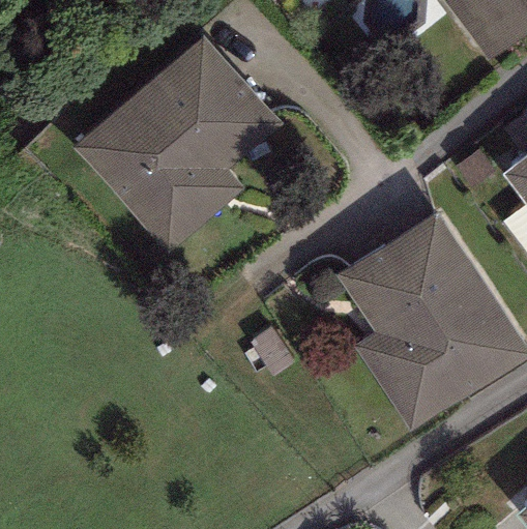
[(444,0),(492,62),(526,34),(526,0),(444,0)]
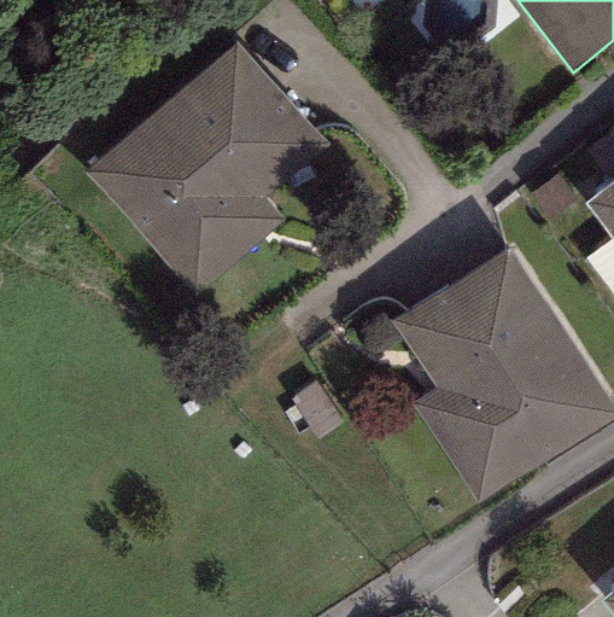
[(327,145),(237,41),(87,170),(197,296),(285,220),(265,198),(327,145)]
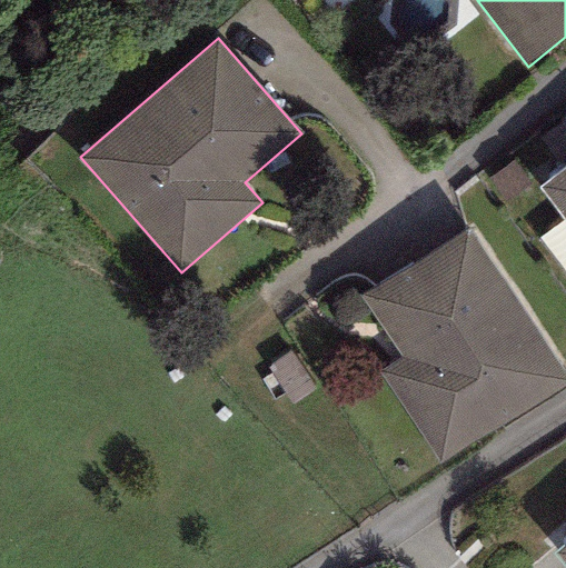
[(515,160),(487,180),(505,205),(533,185),(515,160)]
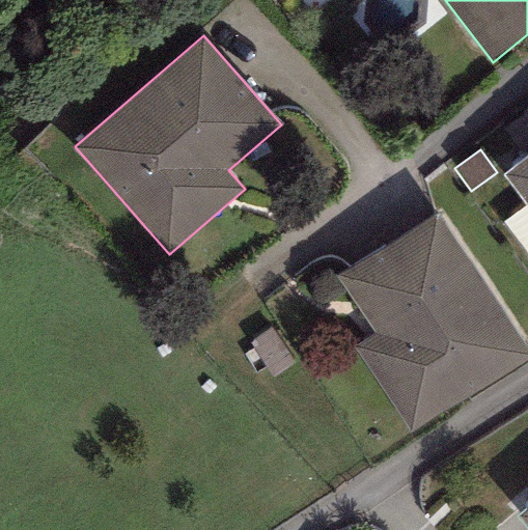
[(527,156),(503,174),(527,205),(527,156)]
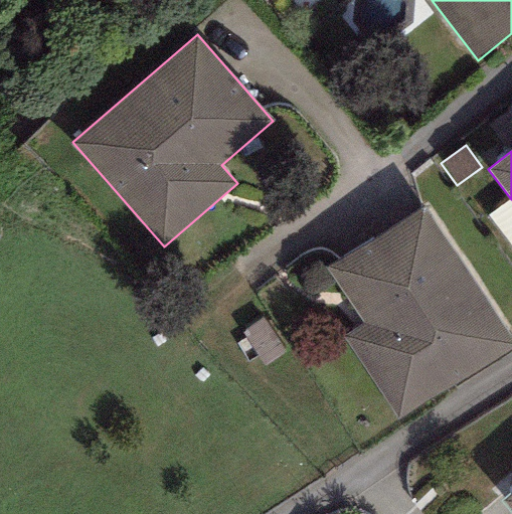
[(511,335),(424,204),(327,270),(363,324),(344,336),(400,421),(511,347),(511,335)]
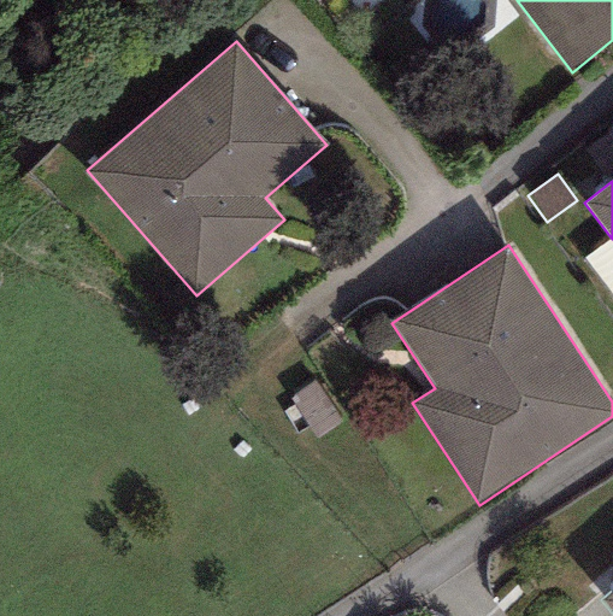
[(612,591),(602,600),(612,611),(612,591)]
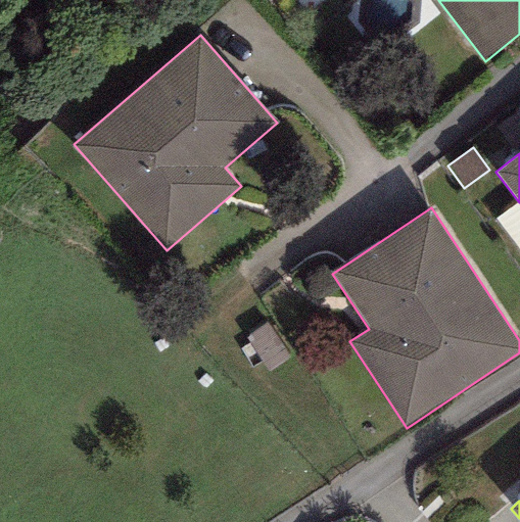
All buildings are outlined.
